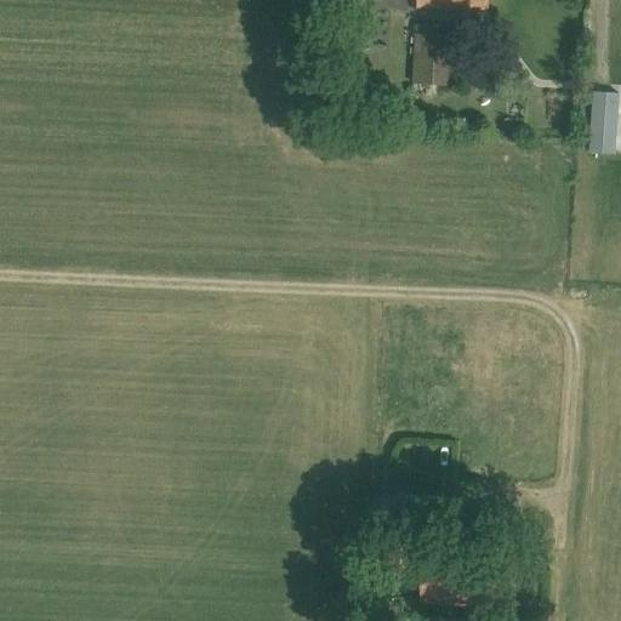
[(488,10),(488,0),(417,0),(417,7),(488,10)]
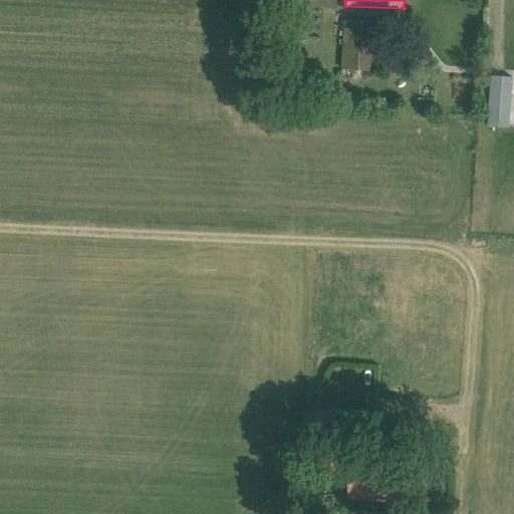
[(374,70),(376,46),(377,21),(344,20),(341,69),(374,70)]
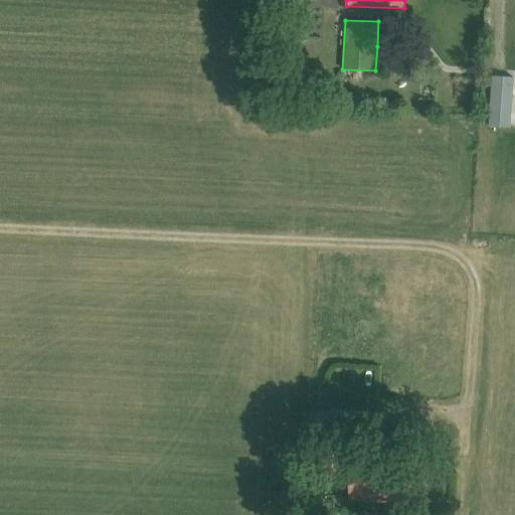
[(513,77),(493,76),(489,126),(510,127),(513,77)]
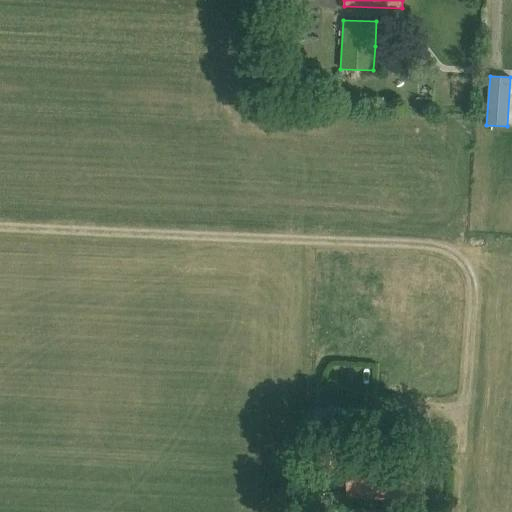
[(374,436),(376,411),(313,407),(312,435),(329,437),(330,433),(374,436)]
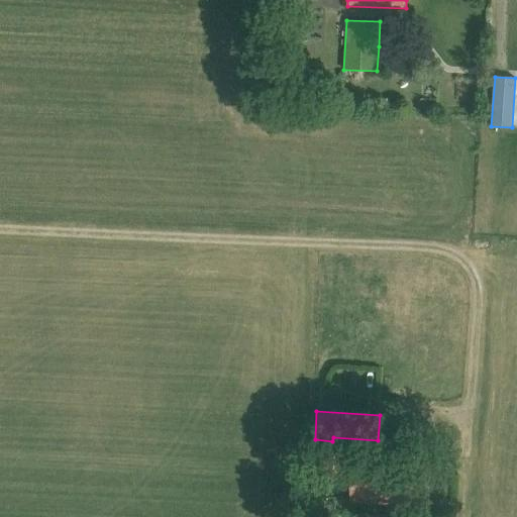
[(350,503),(389,504),(390,462),(341,461),(341,447),(320,447),(319,477),(351,477),(350,503)]
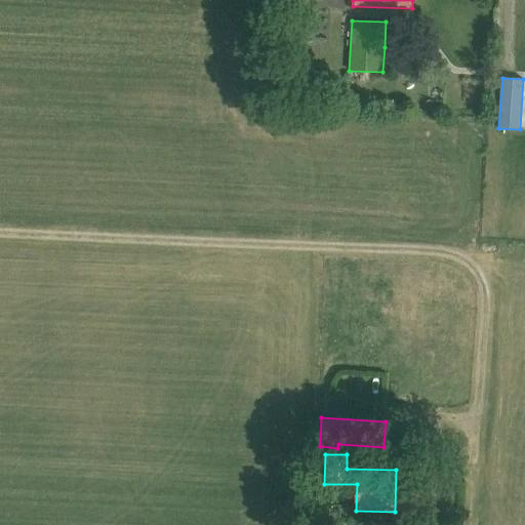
[(405,471),(396,470),(395,512),(400,512),(400,510),(433,511),(433,473),(405,473),(405,471)]
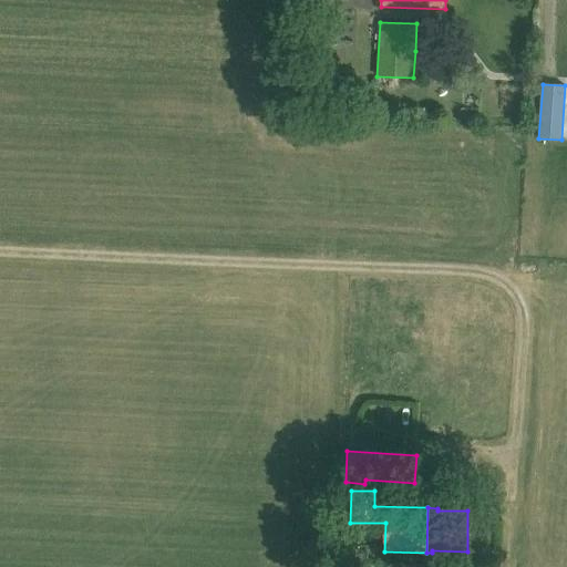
All buildings are outlined.
